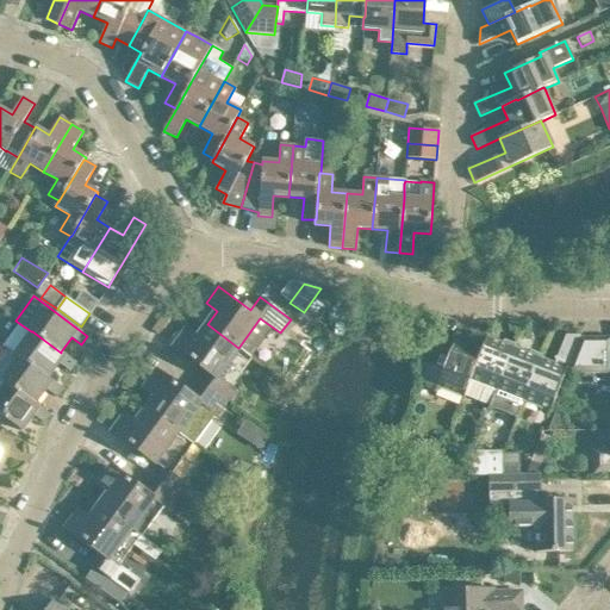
[(75,362),(61,352),(61,353),(32,331),(31,331),(20,324),(4,348),(6,349),(19,358),(48,379),(48,378),(58,363),(68,371),(75,362)]
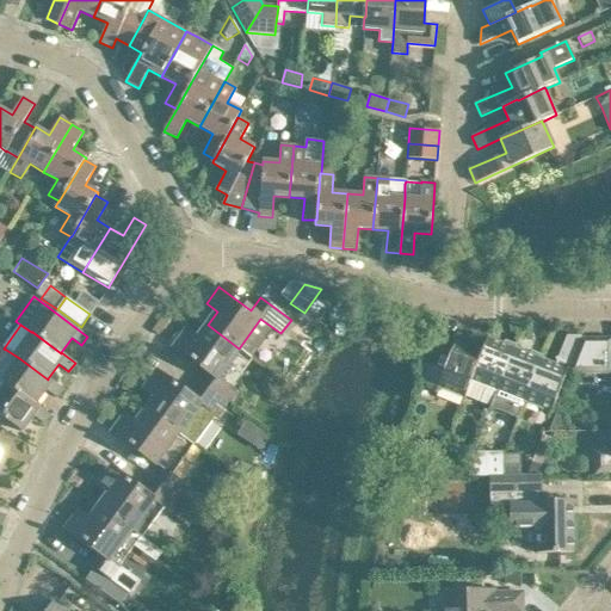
[(207,371),(198,383),(229,406),(239,393),(218,378),(239,349),(208,325),(197,339),(186,331),(174,347),(207,371)]
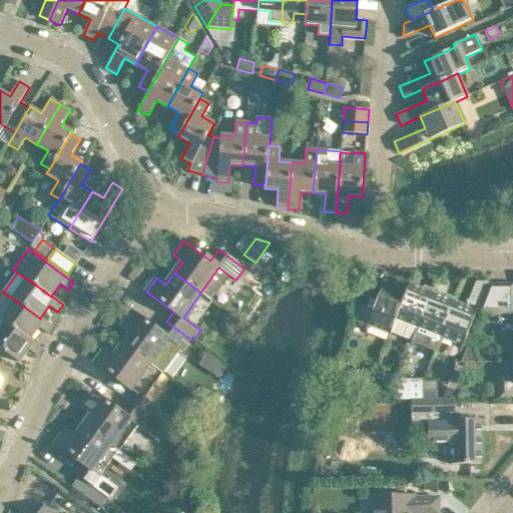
[(396,321),(391,334),(413,342),(432,292),(433,292),(434,290),(424,286),(423,290),(410,285),(411,283),(409,283),(403,297),(404,298),(395,321),(396,321)]
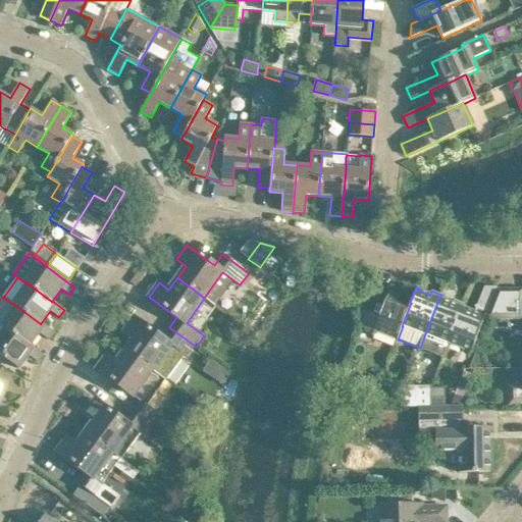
[(462,306),(448,343),(471,352),(484,320),(497,289),(497,288),(484,288),(474,312),(463,307),(463,306),(462,306)]
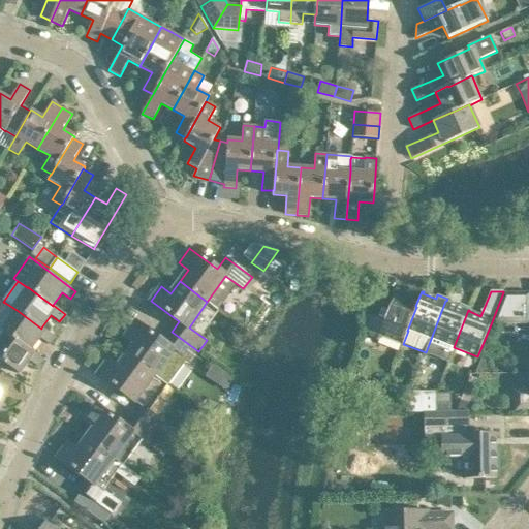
[(528,291),(519,292),(519,313),(512,313),(514,323),(528,322),(528,291)]
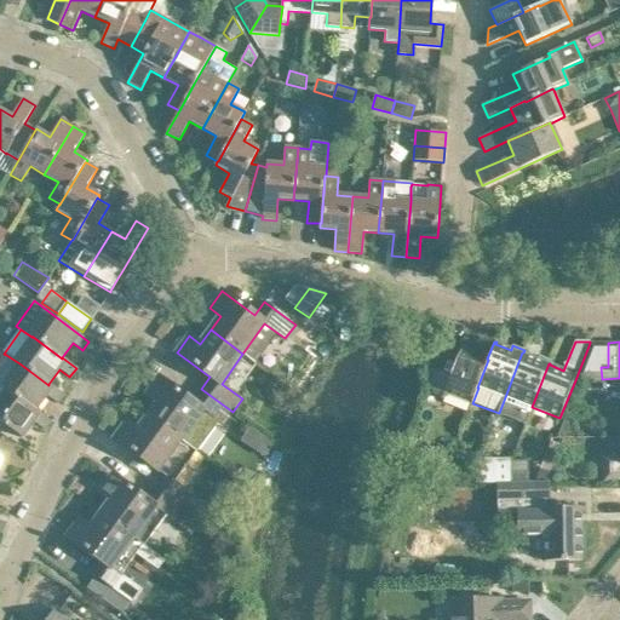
[(608,343),(590,343),(575,380),(602,379),(601,367),(608,367),(608,343)]
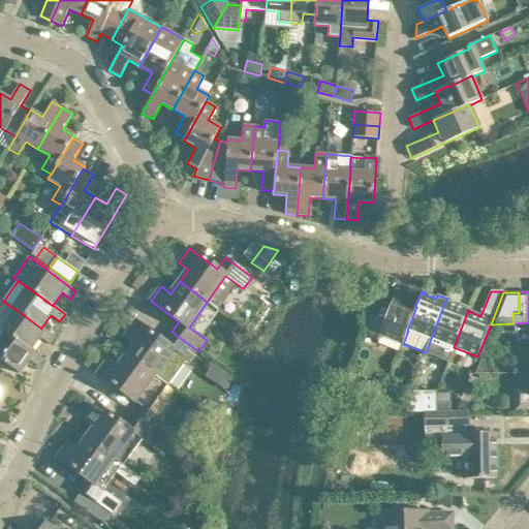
[(380,294),(371,317),(383,321),(378,335),(403,344),(408,331),(407,331),(416,307),(415,306),(415,308),(402,303),(404,299),(394,294),(393,299),(380,294)]
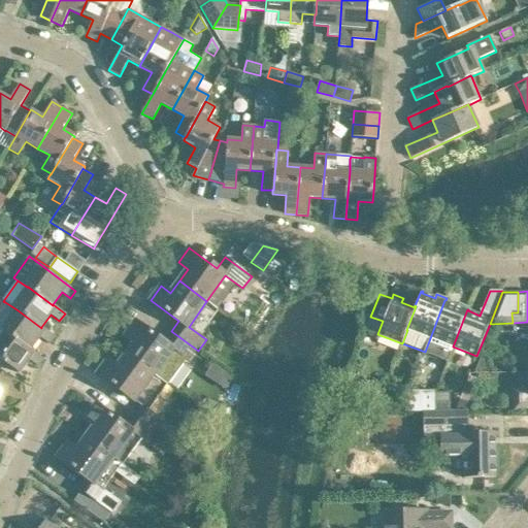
[(425,352),(425,353),(448,361),(453,347),(467,309),(468,309),(469,307),(460,303),(458,307),(444,302),(446,300),(444,300),(425,352)]
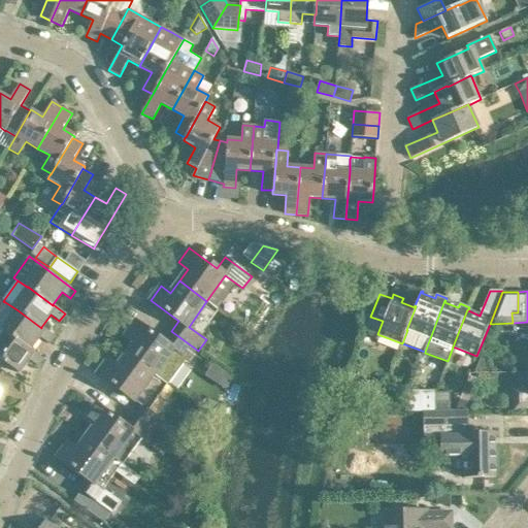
[(54,336),(41,327),(41,328),(17,309),(5,302),(0,309),(0,328),(2,329),(2,330),(5,332),(30,350),(39,337),(48,343),(54,336)]
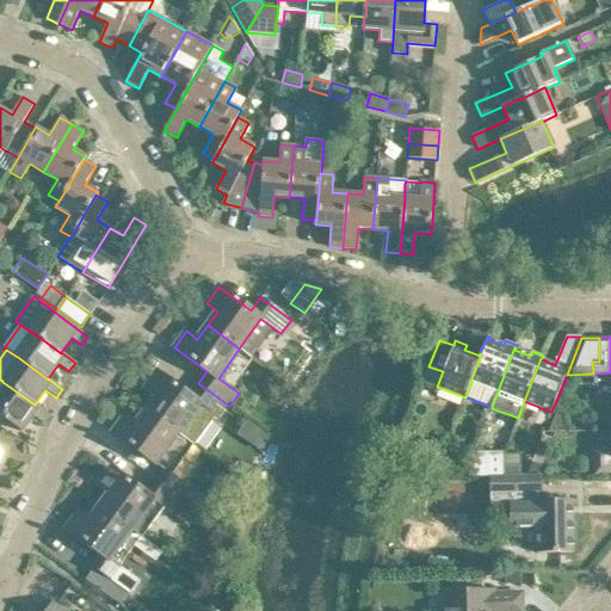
[(156,371),(144,388),(155,396),(146,411),(195,445),(216,415),(220,419),(229,406),(198,383),(189,395),(156,371)]
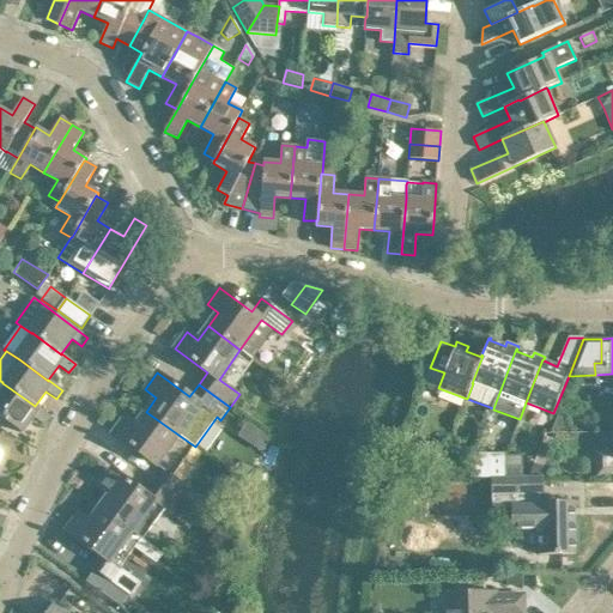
[(49,416),(35,406),(6,386),(2,383),(2,382),(0,381),(0,417),(22,434),(32,418),(43,425),(49,416)]
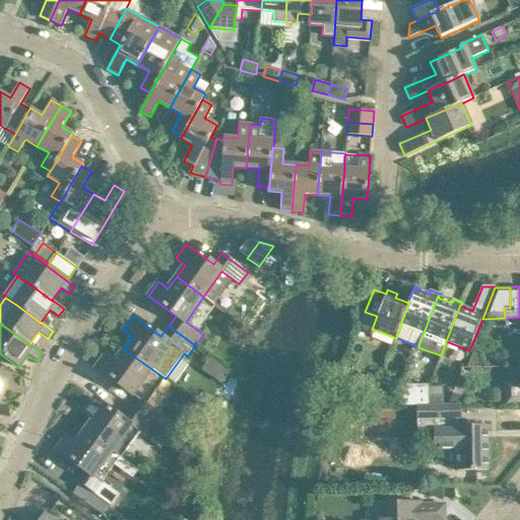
[(95,368),(136,398),(129,408),(155,427),(164,416),(147,404),(166,379),(124,349),(116,361),(106,353),(95,368)]
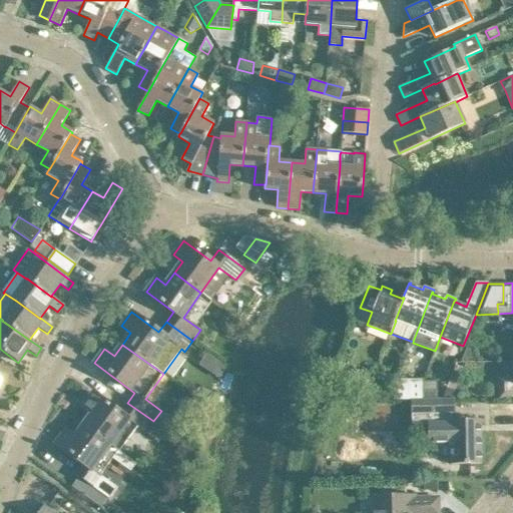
[(461,363),(474,363),(474,347),(467,347),(461,363)]
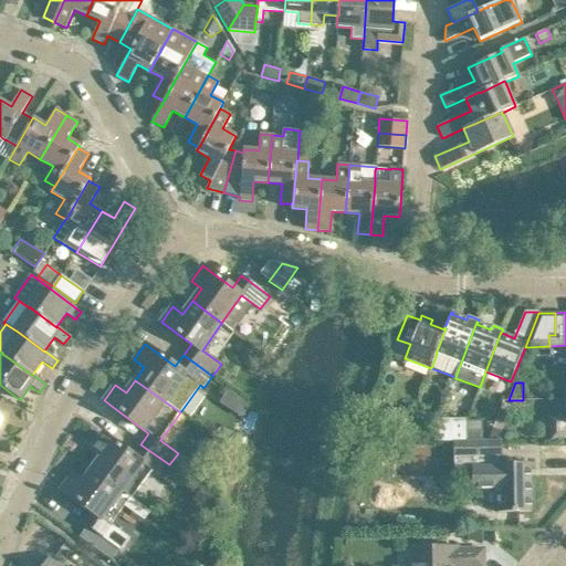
[(0,438),(9,416),(0,411),(0,438)]
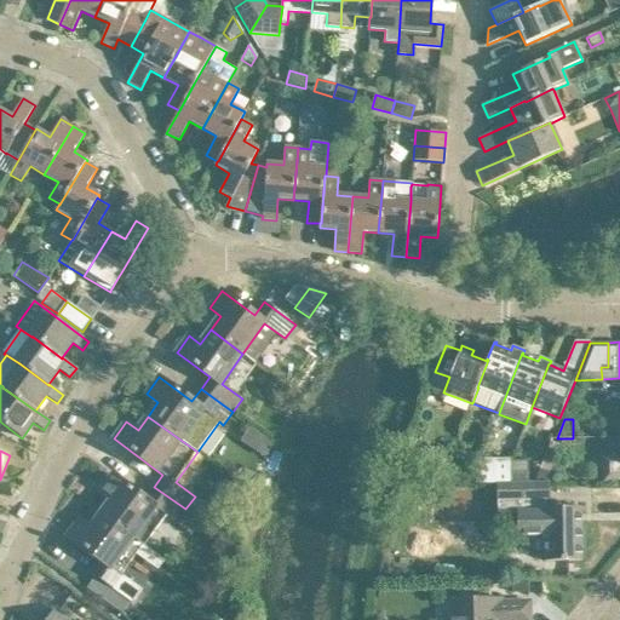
[(437,476),(451,475),(449,457),(437,458),(437,476)]
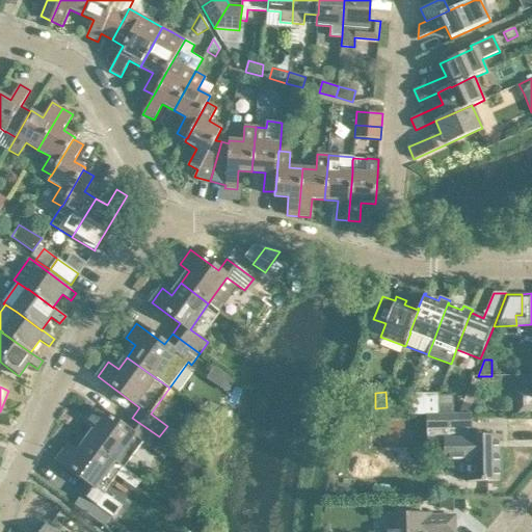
[(397,392),(386,392),(387,407),(397,407),(397,392)]
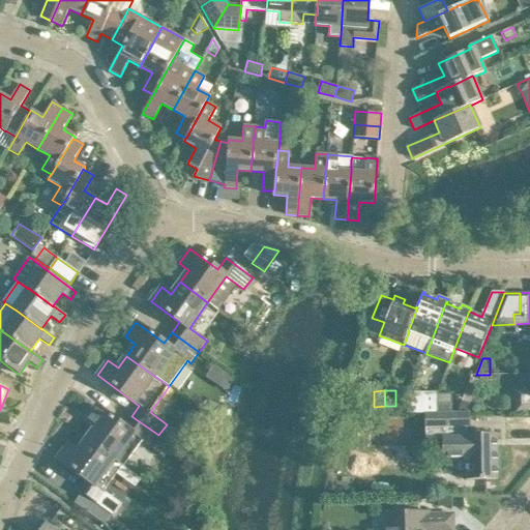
[(529,390),(514,390),(516,412),(529,411),(529,390)]
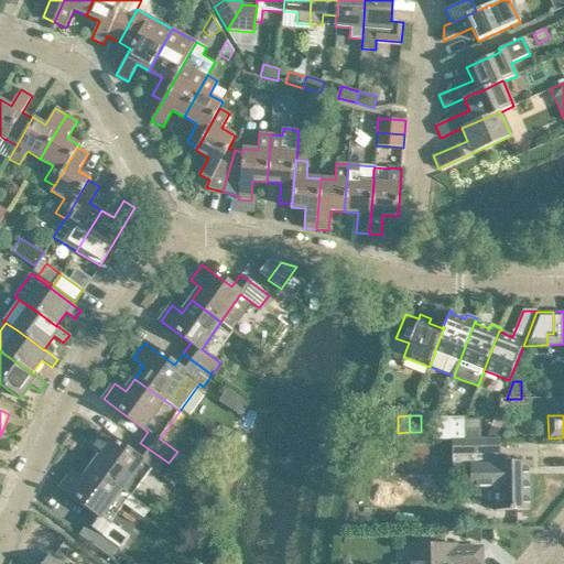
[(448,441),(448,418),(437,418),(432,434),(432,441),(448,441)]
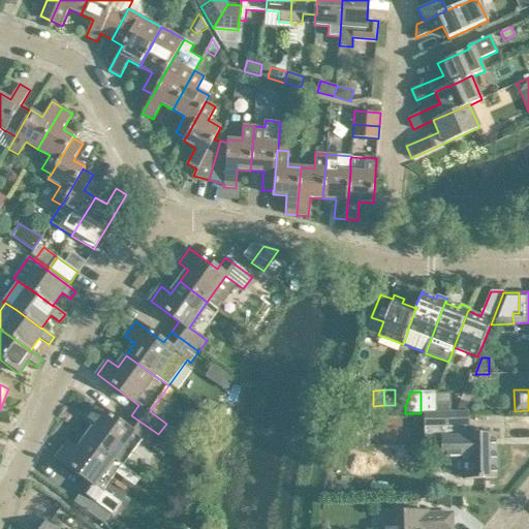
[(450,393),(436,394),(436,404),(452,404),(450,393)]
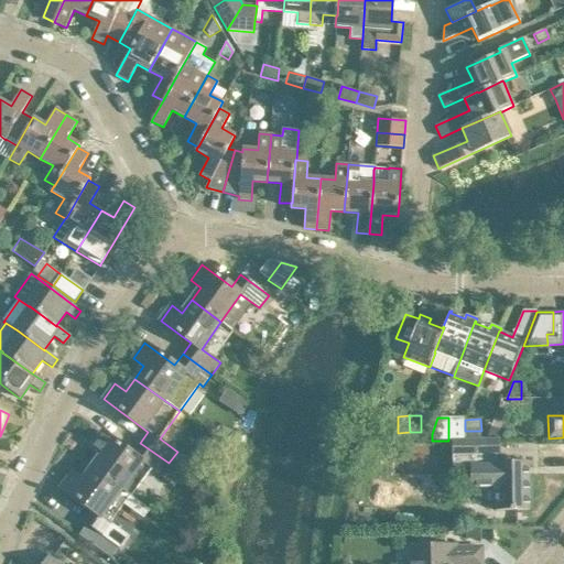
[(491,425),(486,440),(500,440),(499,429),(491,425)]
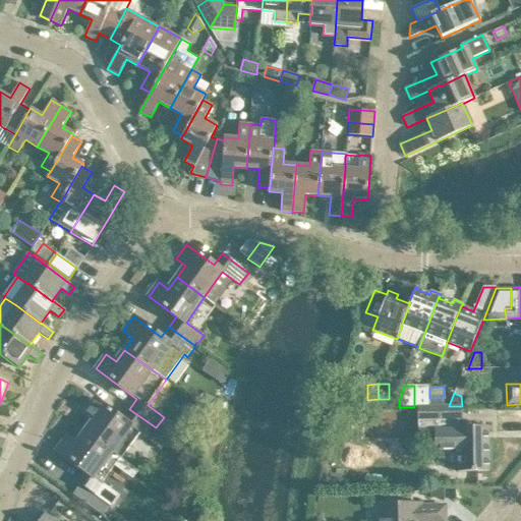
[(148,439),(156,427),(129,409),(122,419),(94,399),(83,413),(93,420),(84,431),(120,457),(121,458),(139,433),(148,439)]
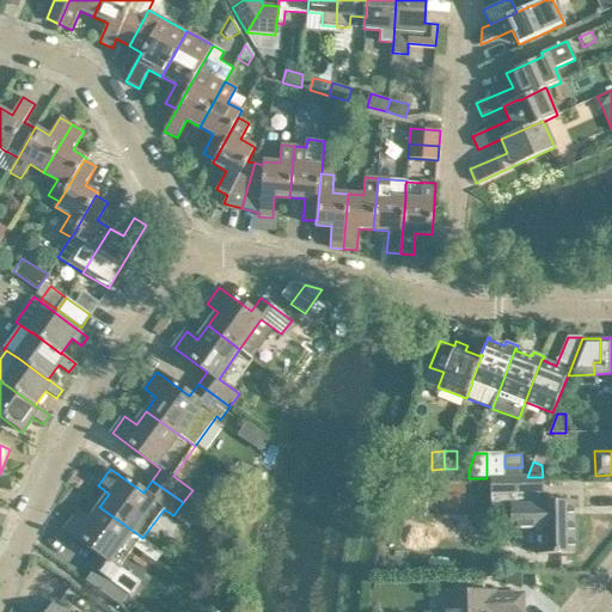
[(491,507),(510,507),(510,528),(537,528),(538,555),(574,554),(573,501),(538,502),(538,493),(543,493),(543,477),(527,477),(490,478),(491,507)]
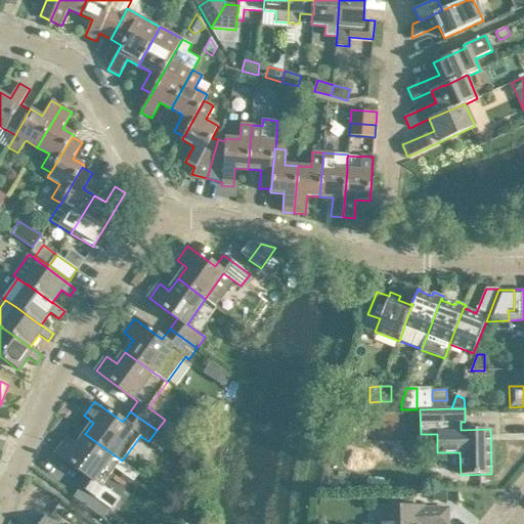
[(68,439),(56,453),(84,474),(77,484),(110,509),(112,510),(120,497),(102,485),(121,460),(85,434),(77,445),(68,439)]
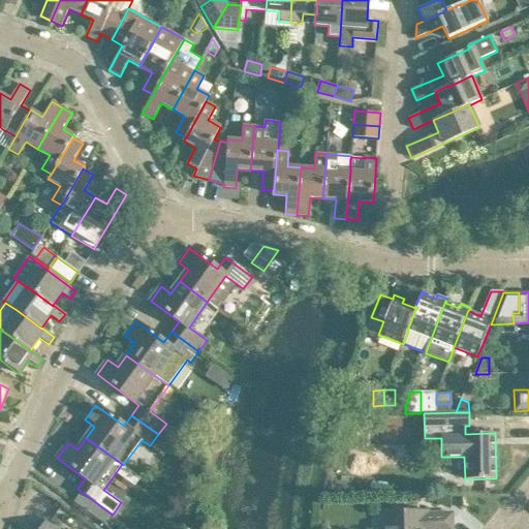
[(450,528),(450,515),(427,515),(427,512),(385,512),(385,528),(450,528)]
